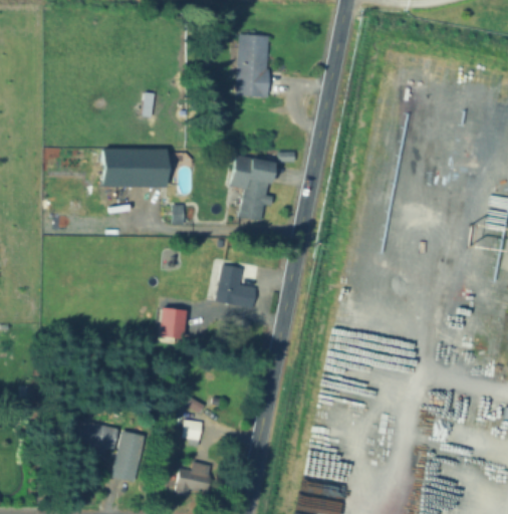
[(240,34),(268,36),(265,94),(237,93),(240,34)]
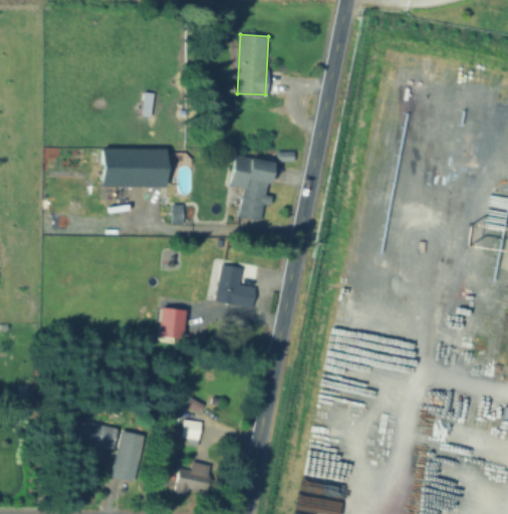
[(99,150),(163,151),(162,187),(99,186),(99,150)]
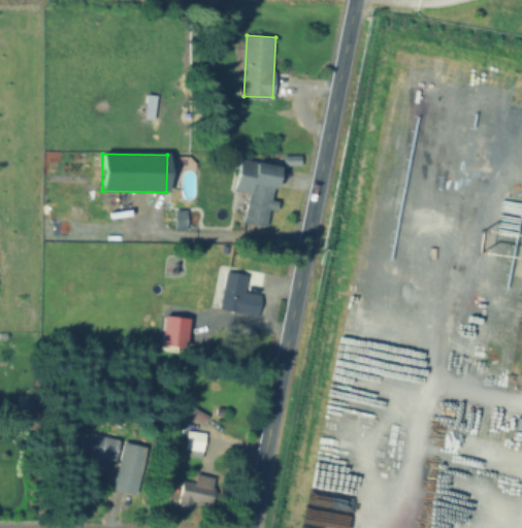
[(278,166),(266,226),(246,222),(251,196),(236,193),(243,160),(278,166)]
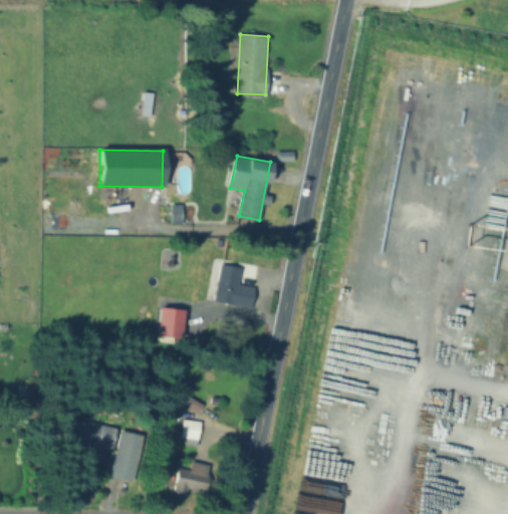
[(172,204),(182,205),(182,223),(171,223),(172,204)]
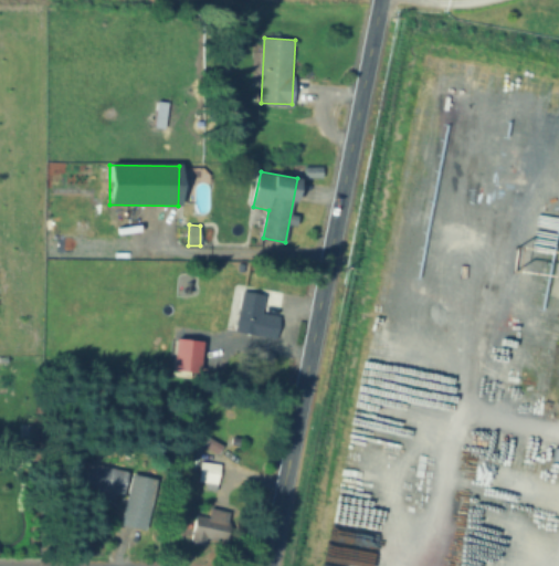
[(245,290),(265,293),(262,313),(282,316),(278,336),(239,329),(245,290)]
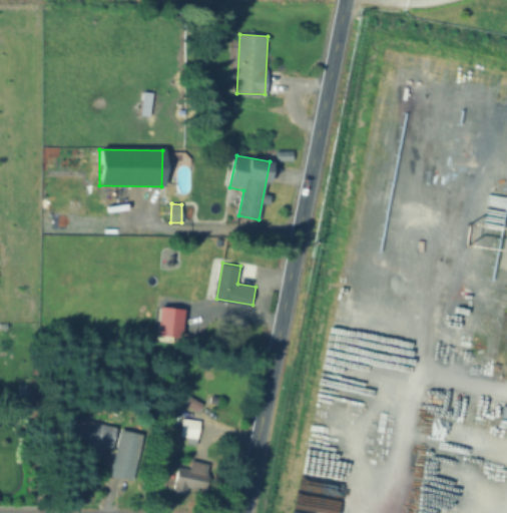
[(71,415),(116,427),(110,449),(65,437),(71,415)]
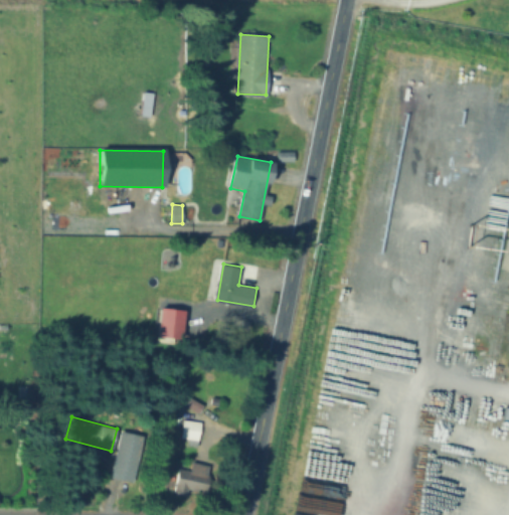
[(185,419),(203,423),(200,442),(182,439),(185,419)]
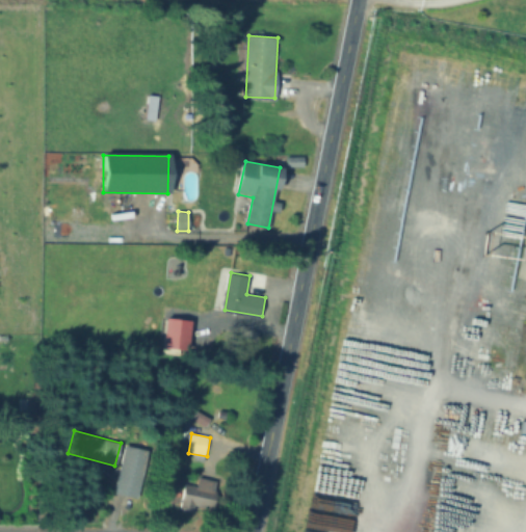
[(127,447),(150,453),(138,498),(114,493),(127,447)]
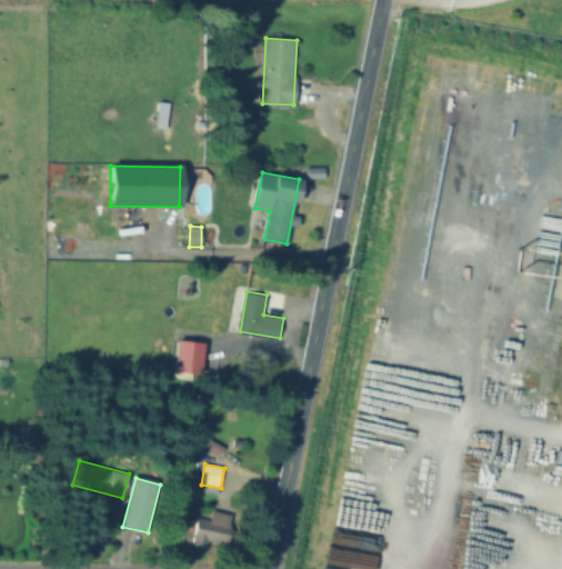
[(197,519),(211,522),(214,511),(234,516),(228,546),(192,537),(197,519)]
